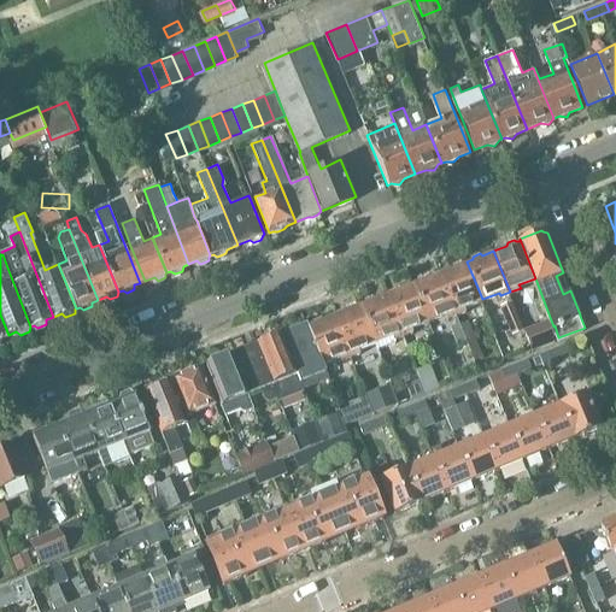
[(441,271),(457,312),(467,309),(465,306),(482,299),(467,262),(464,263),(462,260),(455,264),(455,266),(441,271)]
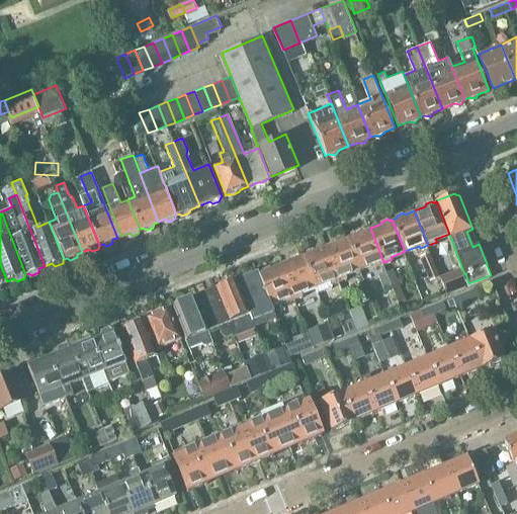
[(383,262),(370,228),(360,232),(358,231),(351,233),(351,236),(348,237),(360,268),(374,263),(375,265),(383,262)]
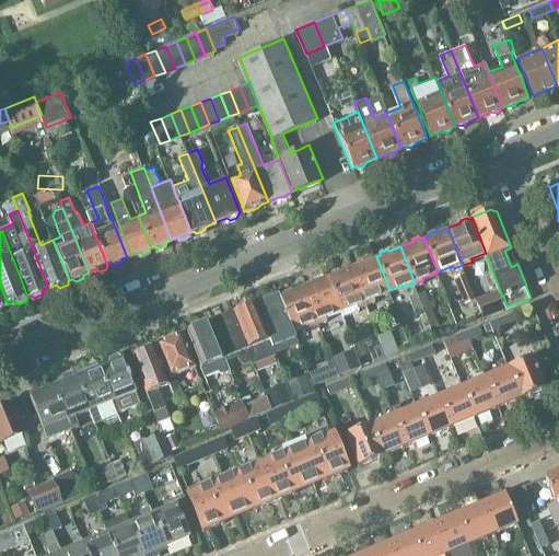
[(389,290),(376,256),(372,257),(371,256),(364,258),(363,262),(352,266),(367,303),(376,299),(375,297),(389,290)]
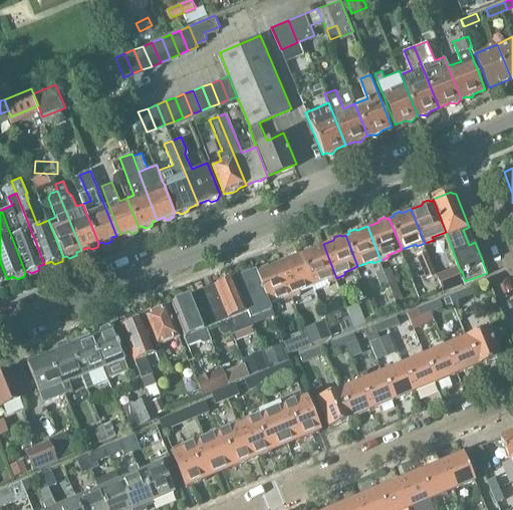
[(336,278),(323,244),(313,248),(311,246),(305,248),(304,251),(301,252),(313,284),(328,278),(329,280),(336,278)]
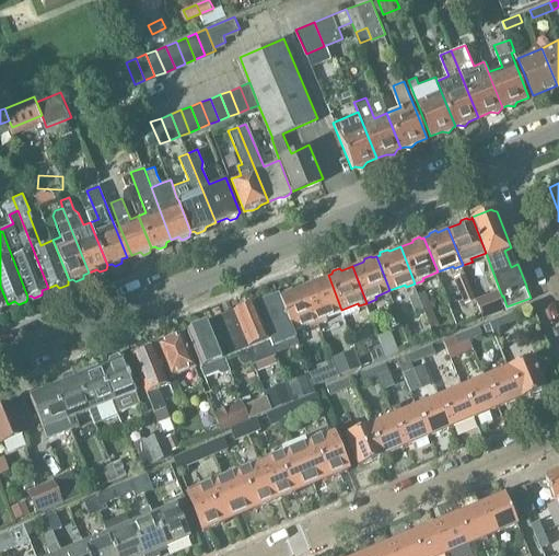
[(475,294),(466,273),(466,271),(456,276),(465,299),(475,294)]
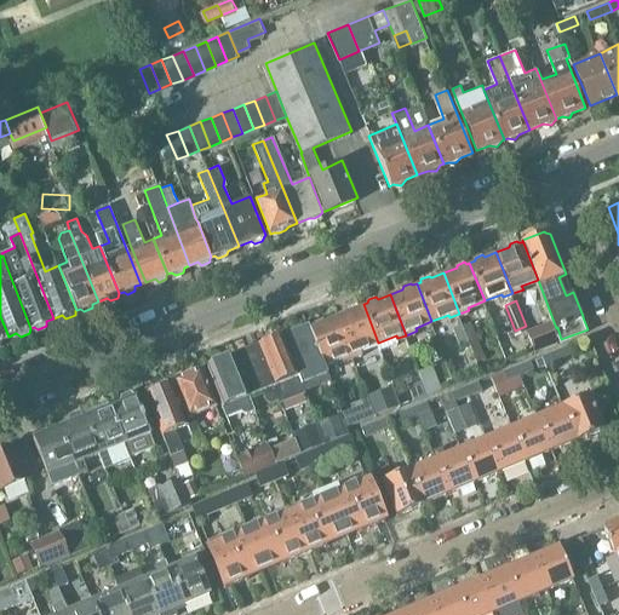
[(378,343),(364,304),(360,306),(357,304),(350,306),(349,310),(337,315),(353,356),(364,352),(362,349),(378,343)]
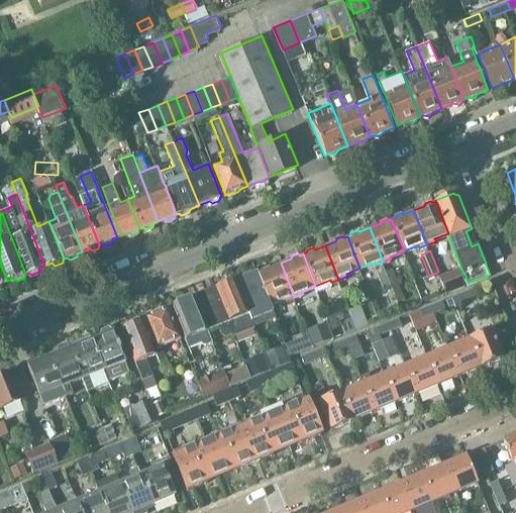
[(258,272),(271,303),(286,297),(287,300),(294,297),(281,263),(271,267),(269,265),(263,268),(263,270),(259,272),(258,272)]
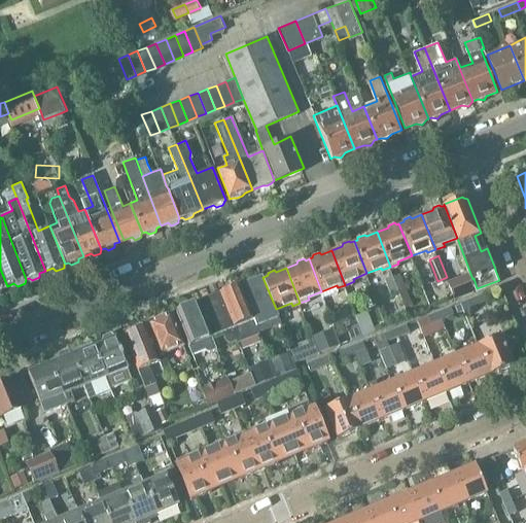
[(393,274),(399,289),(407,286),(400,271),(393,274)]
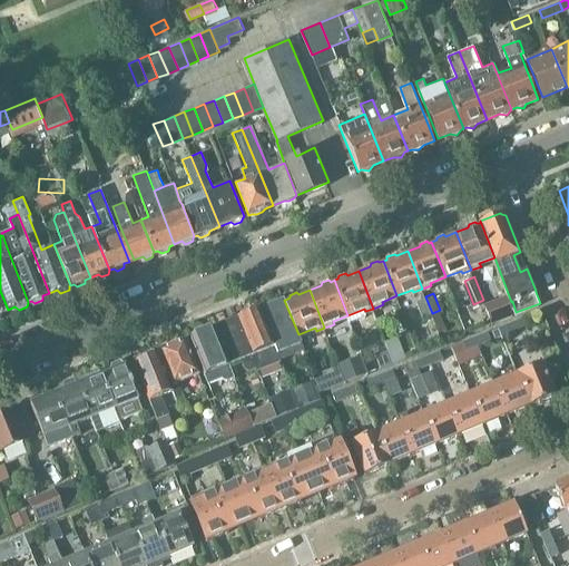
[(486,302),(493,321),(513,313),(507,294),(486,302)]
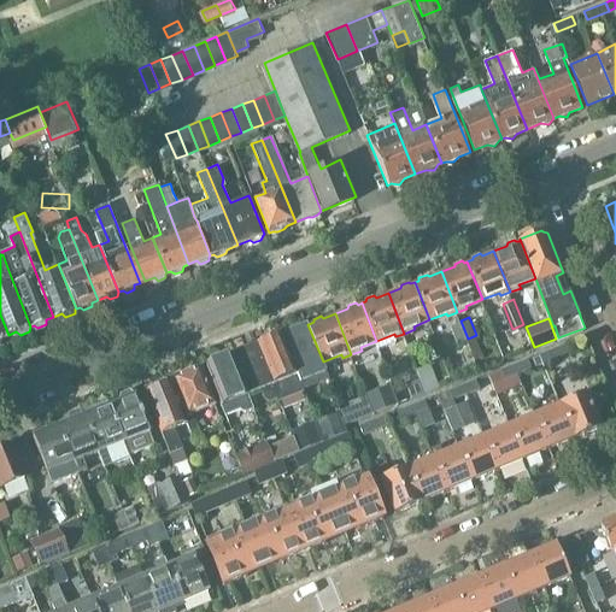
[(468,339),(461,321),(452,324),(459,342),(468,339)]
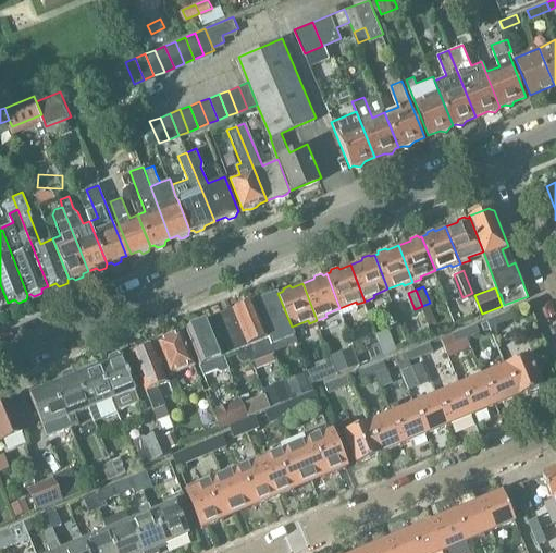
[(256,302),(270,335),(274,348),(297,339),(292,327),(278,293),(275,294),(272,293),(267,295),(266,298),(256,302)]
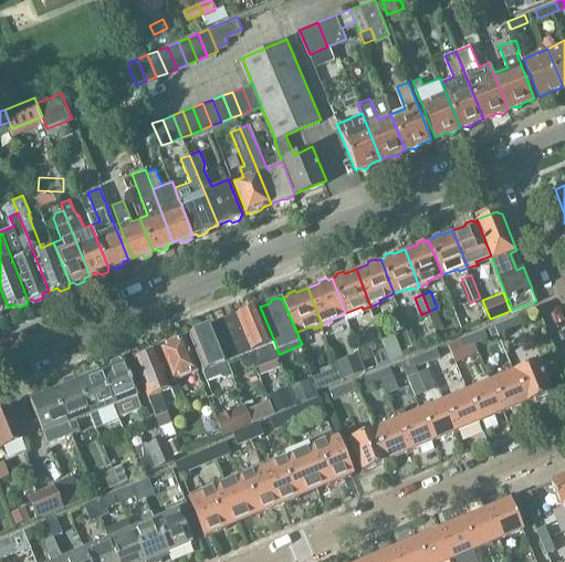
[(280,355),(279,354),(274,341),(260,306),(257,308),(254,306),(249,309),(248,312),(237,316),(255,363),(257,365),(280,355)]
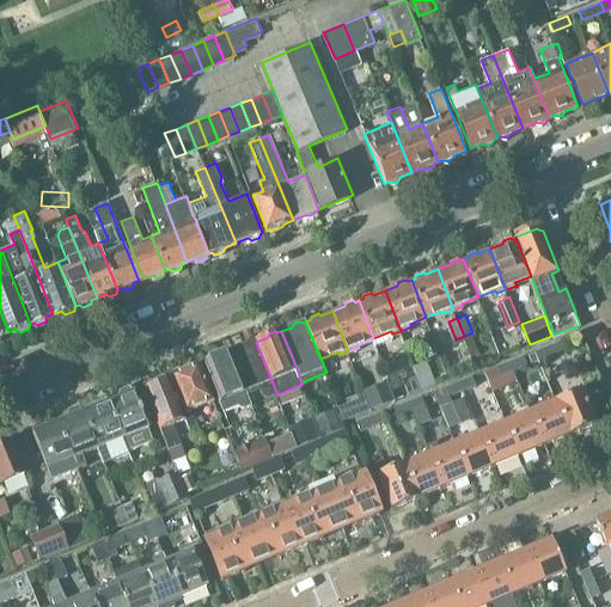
[(563,338),(536,349),(539,359),(567,348),(563,338)]
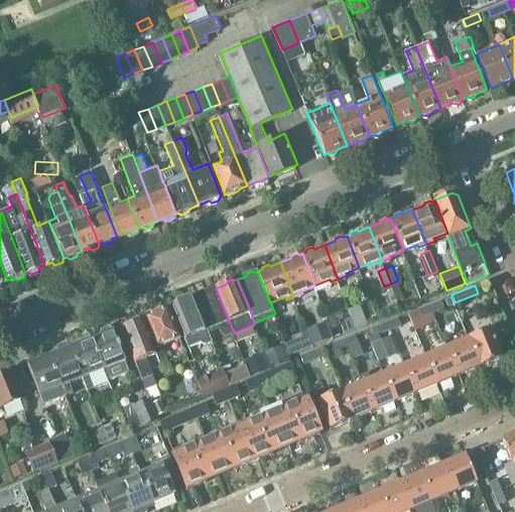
[(222,330),(228,333),(233,331),(216,288),(207,291),(204,289),(199,292),(199,295),(195,296),(208,328),(220,324),(222,330)]
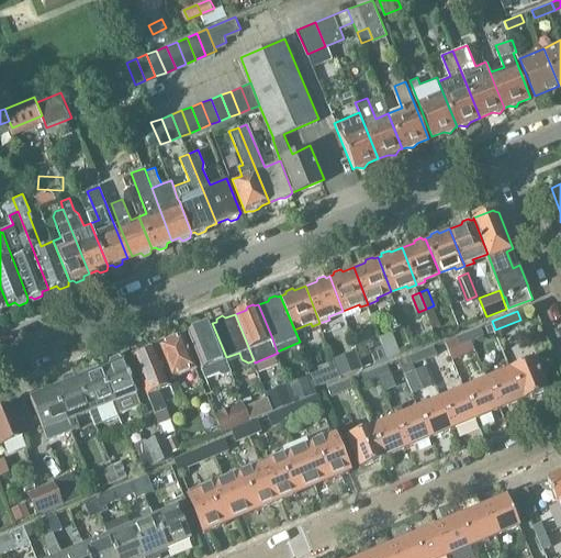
[(203,367),(216,361),(220,371),(224,374),(232,370),(226,357),(212,323),(203,326),(200,325),(194,326),(194,330),(189,332),(203,367)]
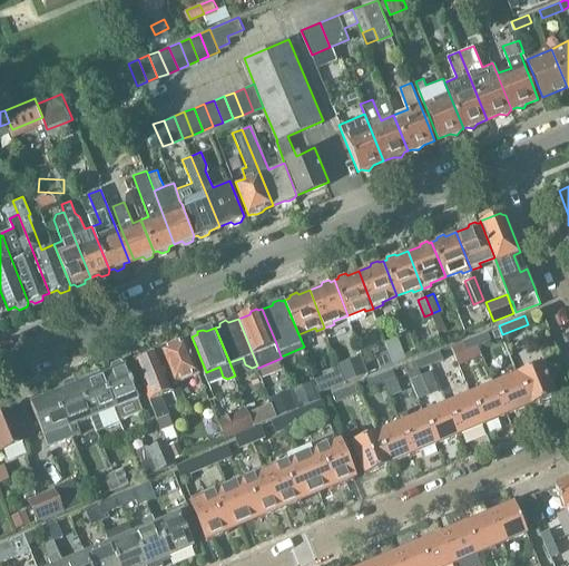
[(477,335),(480,343),(492,338),(489,330),(477,335)]
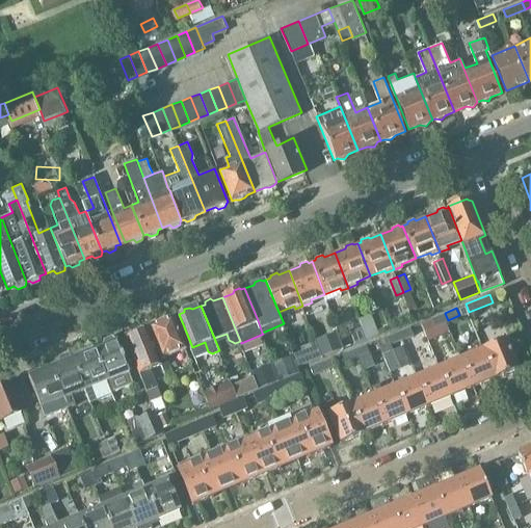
[(360,317),(363,324),(367,336),(378,332),(371,312),(360,317)]
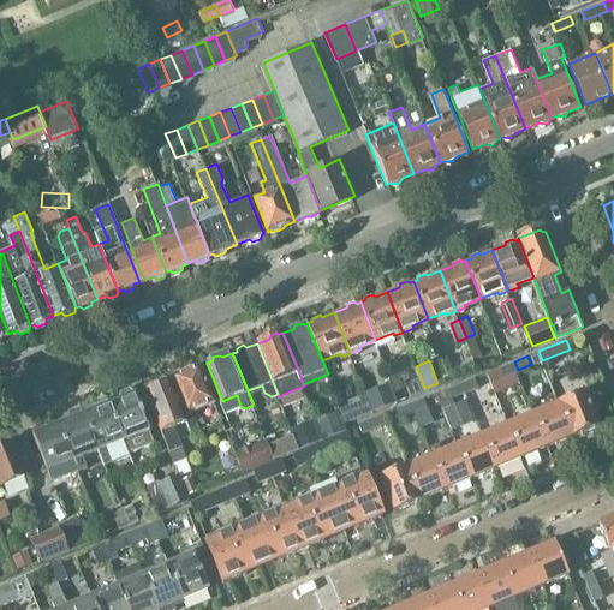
[(518,370),(514,362),(501,366),(505,375),(518,370)]
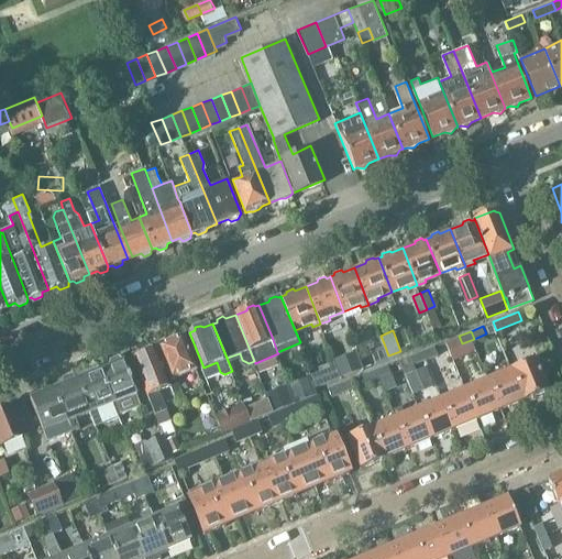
[(197,366),(185,335),(180,337),(178,335),(173,338),(171,340),(160,344),(173,376),(197,366)]
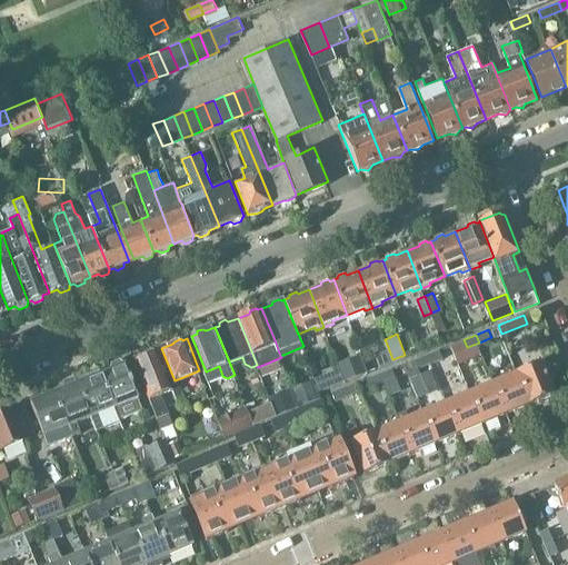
[(392,359),(388,347),(376,352),(381,364),(392,359)]
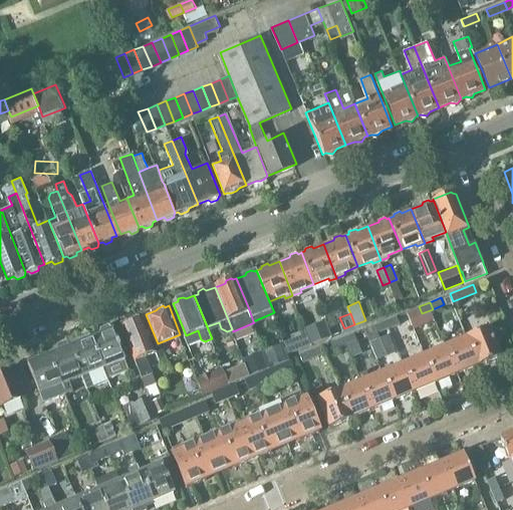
[(121,321),(147,385),(158,380),(147,354),(157,350),(143,316),(141,316),(138,314),(132,317),(132,320),(124,323),(123,321),(121,321)]
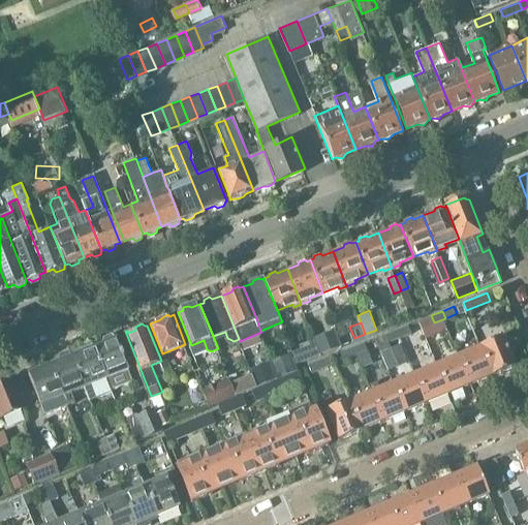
[(398,328),(401,336),(412,332),(409,323),(398,328)]
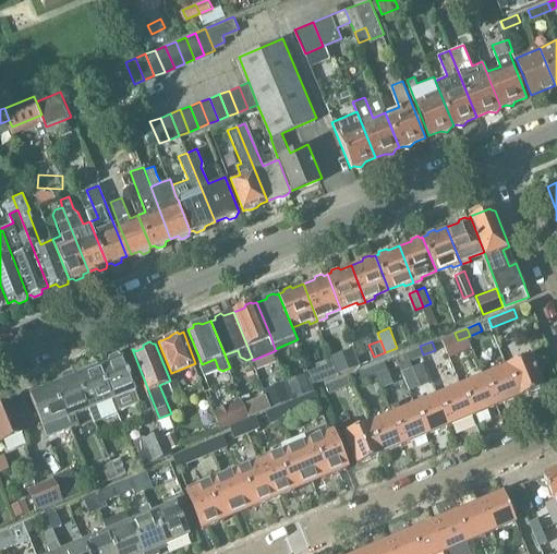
[(423,354),(420,346),(408,351),(411,360),(423,354)]
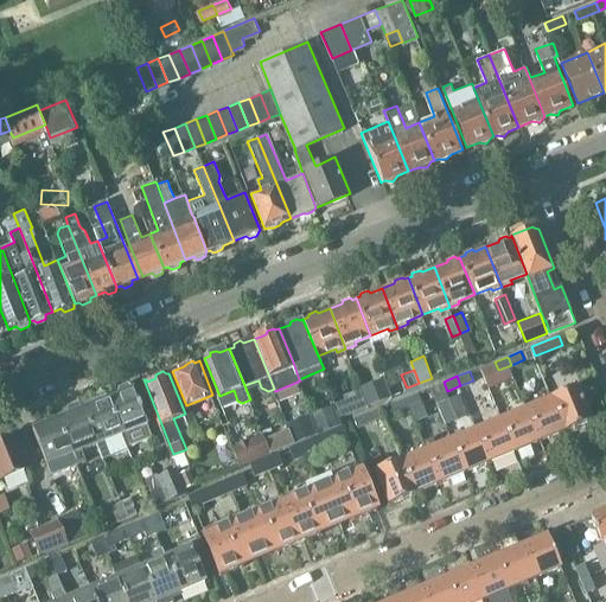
[(393,394),(387,380),(362,391),(368,404),(393,394)]
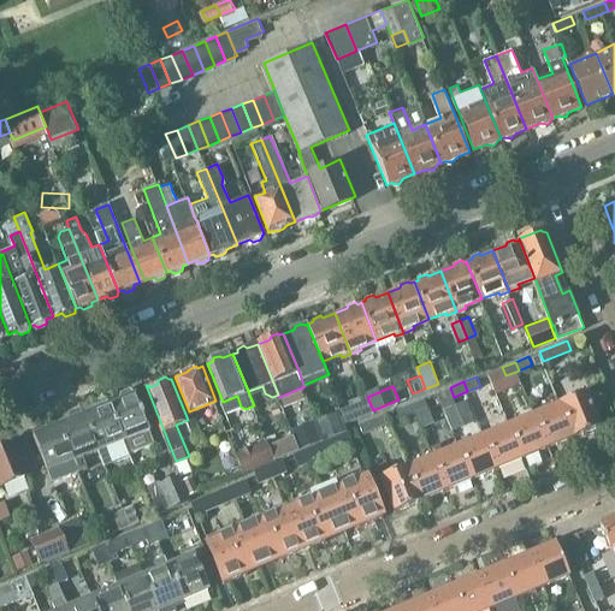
[(450,387),(438,392),(444,408),(453,427),(474,419),(466,398),(456,403),(454,397),(450,387)]
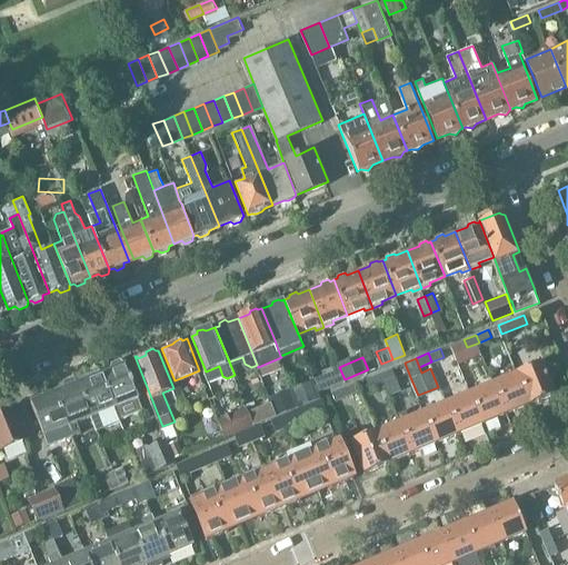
[(517,370),(518,370),(530,402),(530,403),(555,393),(541,360),(517,370)]
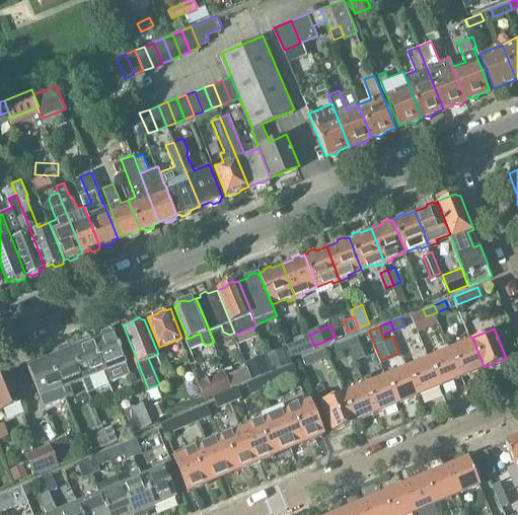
[(92,340),(109,381),(132,372),(115,330),(92,340)]
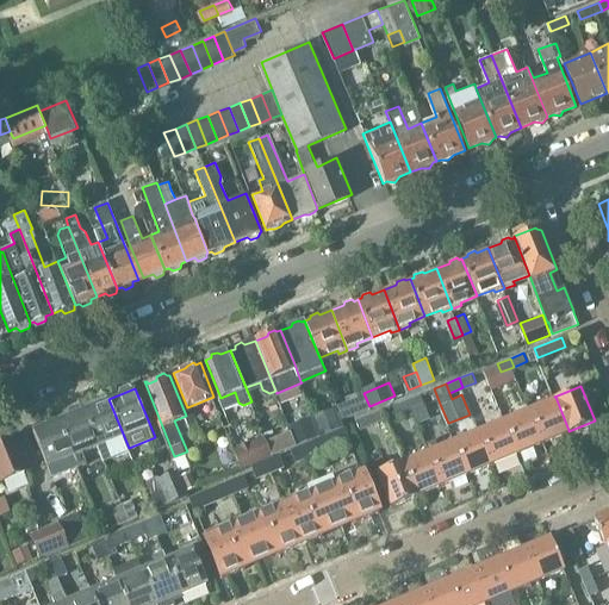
[(84,409),(98,444),(104,457),(129,448),(109,399),(106,393),(93,399),(91,400),(91,403),(92,405),(84,409)]
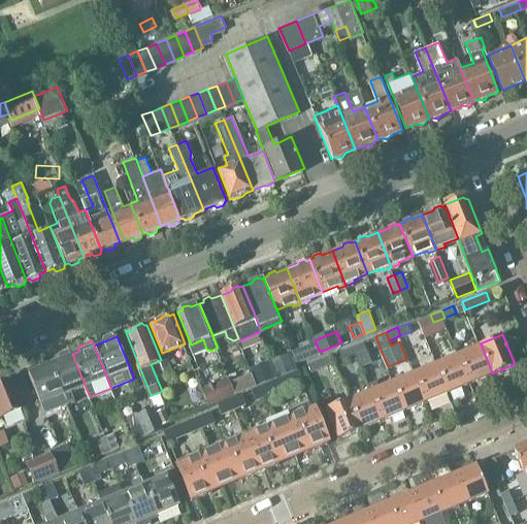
[(320,352),(315,340),(291,351),(291,352),(295,362),(320,352)]
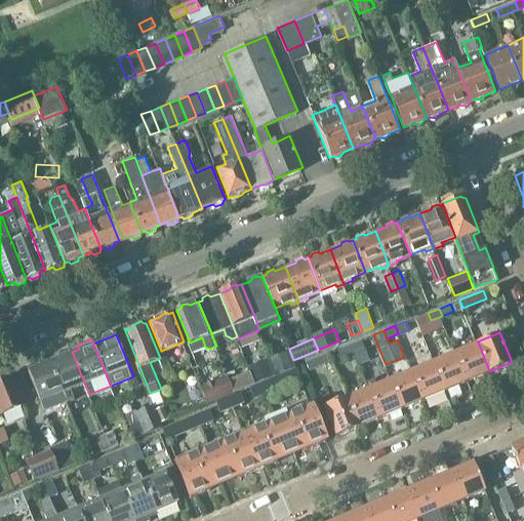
[(351,344),(354,351),(365,346),(362,338),(351,344)]
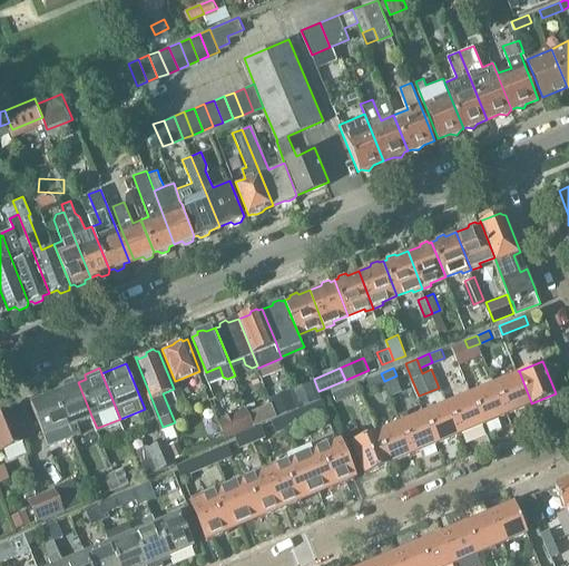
[(494,381),(508,412),(531,402),(519,371),(494,381)]
